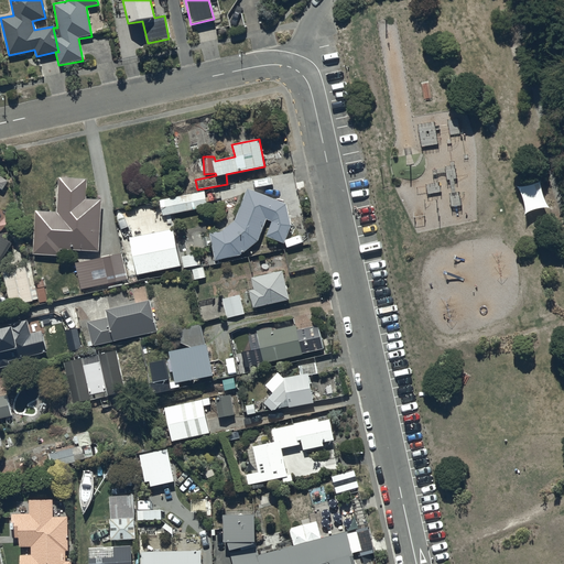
[(285,160),(268,166),(271,174),(289,167),(285,160)]
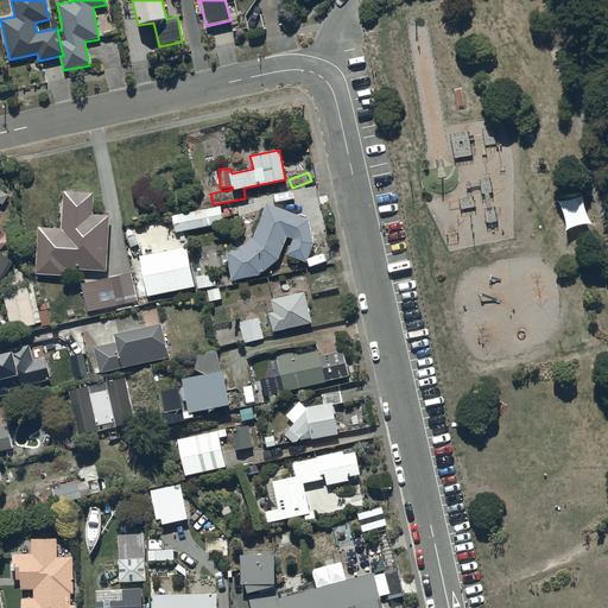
[(62,228),(37,227),(36,273),(63,274),(64,268),(107,270),(109,216),(93,215),(94,192),(63,191),(62,228)]
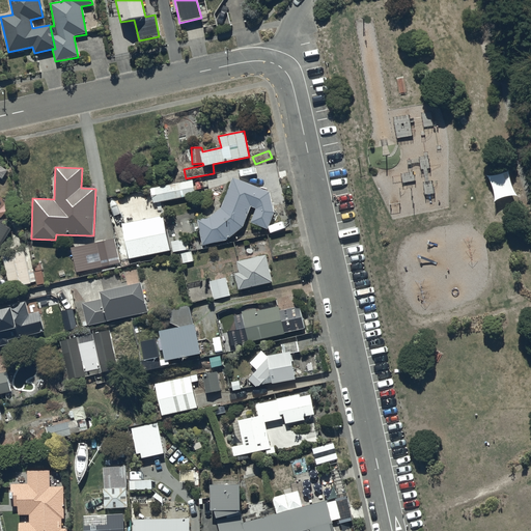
[(270,192),(233,176),(221,208),(210,218),(198,220),(203,245),(226,240),(242,227),(251,206),(255,208),(250,221),(268,228),(275,212),(270,192)]
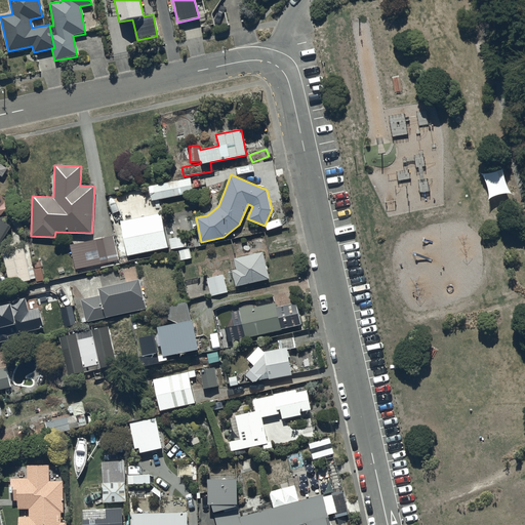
[(190,178),(148,187),(151,201),(193,192),(190,178)]
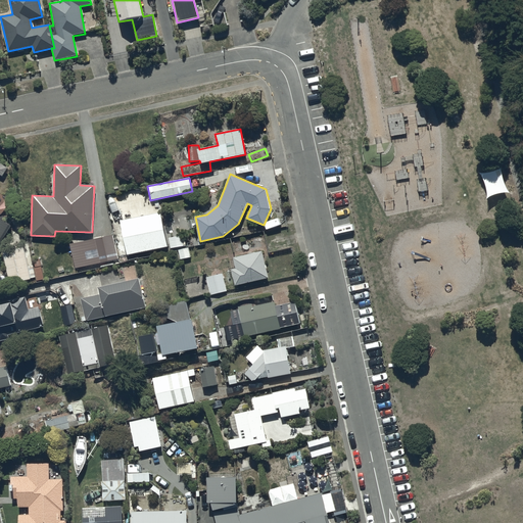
[(159,212),(121,221),(127,255),(167,247),(159,212)]
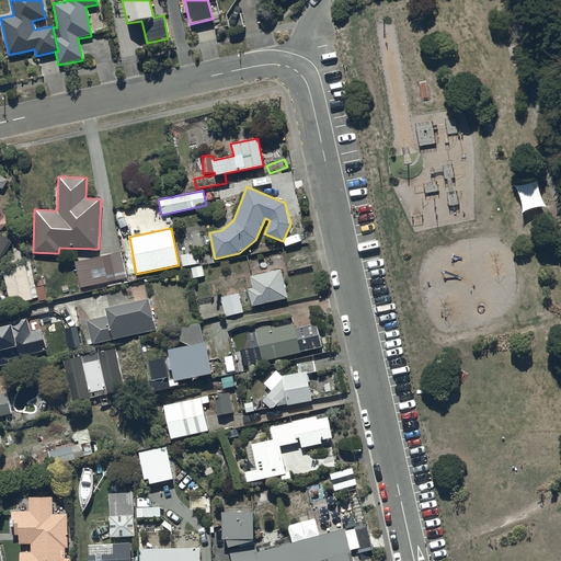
[(3,231),(0,230),(0,260),(11,242),(1,236),(3,231)]
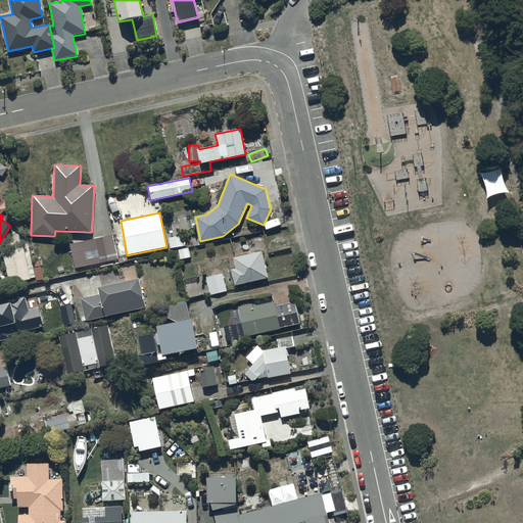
[(112,236),(68,245),(75,269),(117,259),(112,236)]
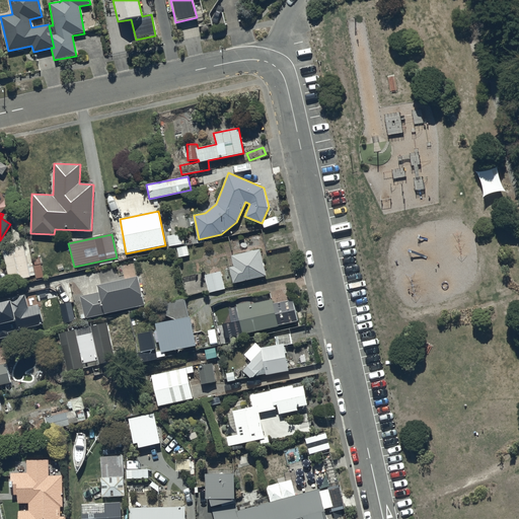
[(181,234),(166,237),(168,246),(183,243),(181,234)]
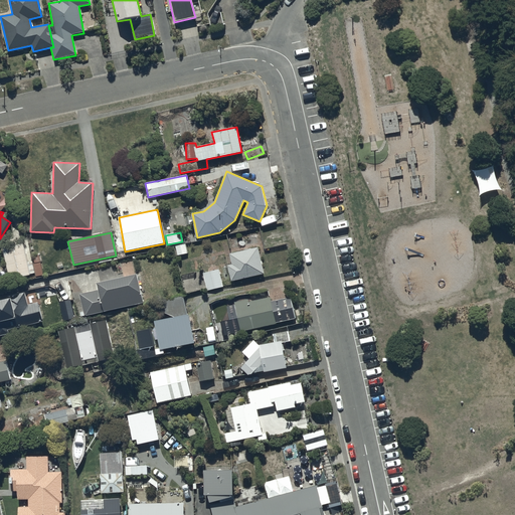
[(23,242),(2,247),(9,280),(34,275),(35,278),(44,276),(41,263),(32,265),(31,262),(27,263),(23,242)]
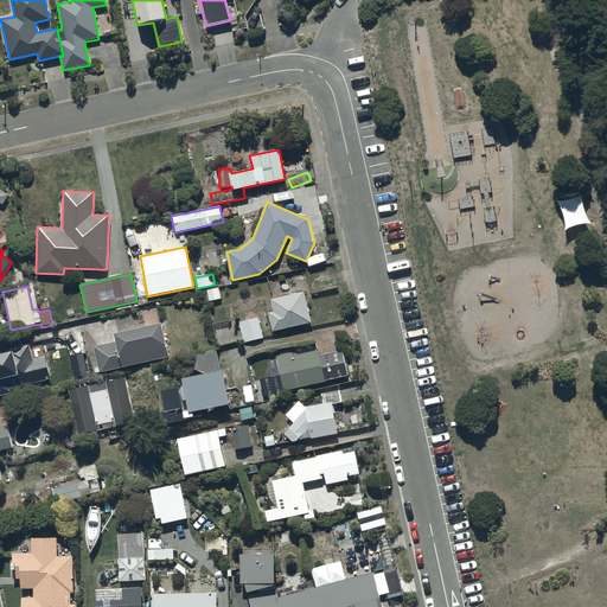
[(305,292),(270,299),(273,313),(268,314),(272,330),(311,321),(305,292)]
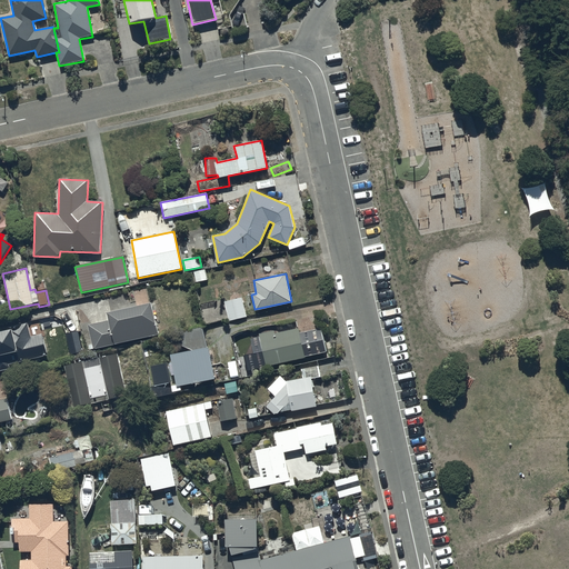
[(76,303),(86,350),(157,335),(151,303),(128,308),(125,293),(76,303)]
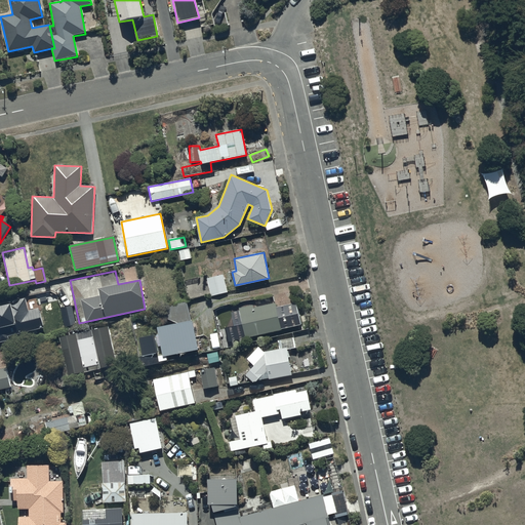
[(225,274),(207,278),(211,296),(229,292),(225,274)]
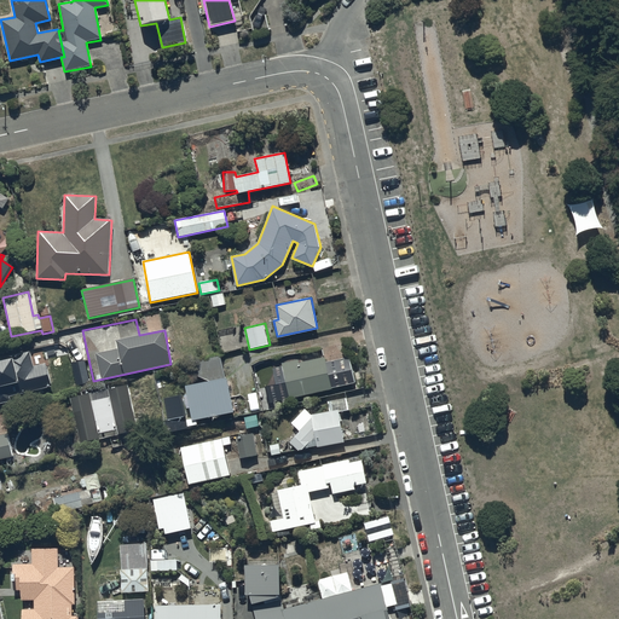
[(0,403),(11,401),(10,395),(52,387),(47,363),(34,366),(30,351),(0,357),(0,403)]
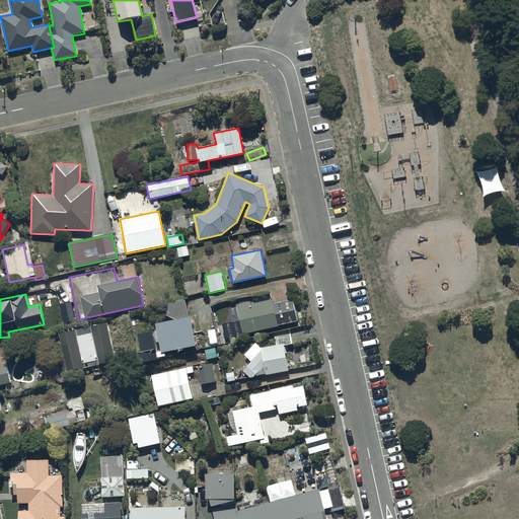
[(175,319),(155,323),(162,352),(195,345),(184,299),(161,304),(163,313),(175,319)]
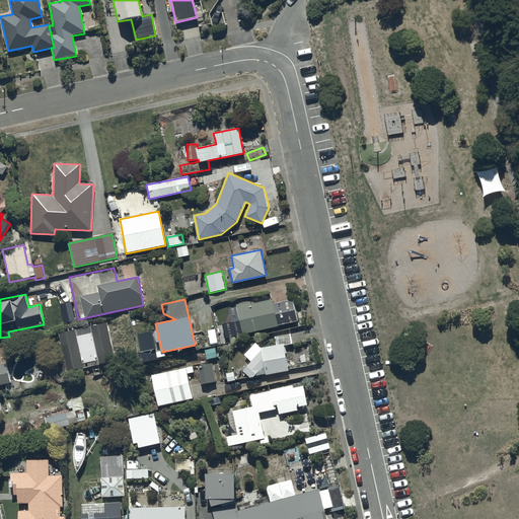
[(250,301),(236,305),(243,335),(299,320),(293,299),(272,304),(271,300),(251,305),(250,301)]
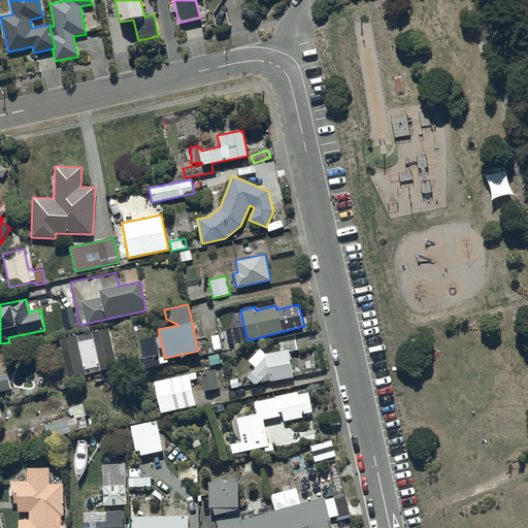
[(72,306),(61,308),(65,330),(75,328),(72,306)]
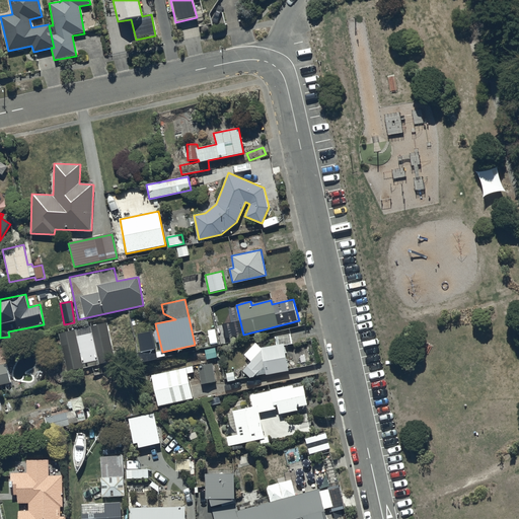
[(115,361),(106,323),(58,334),(67,372),(112,362),(115,361)]
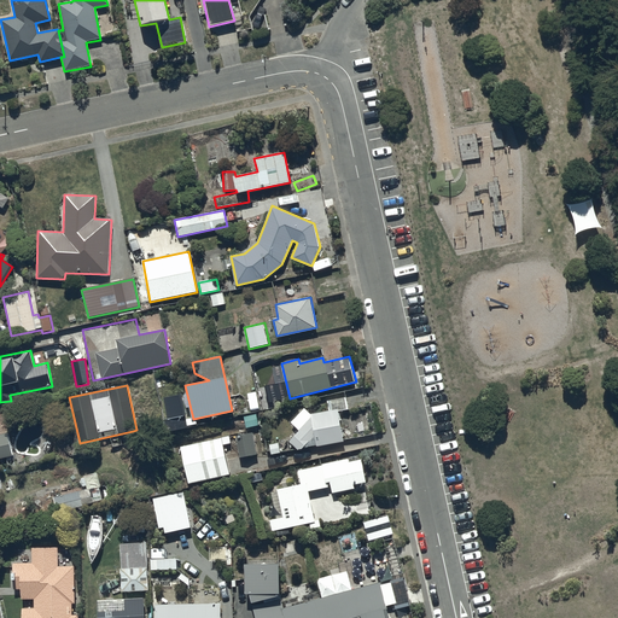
[(330,410),(312,414),(313,418),(287,442),(297,450),(316,445),(316,448),(344,442),(338,412),(348,409),(345,398),(327,402),(330,410)]
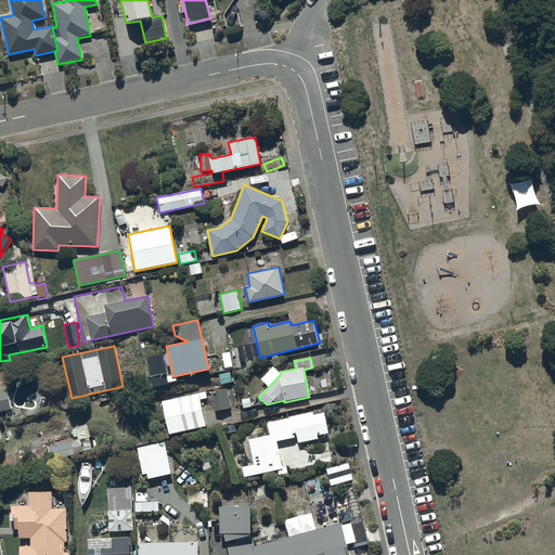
[(233,384),(231,373),(216,376),(218,387),(233,384)]
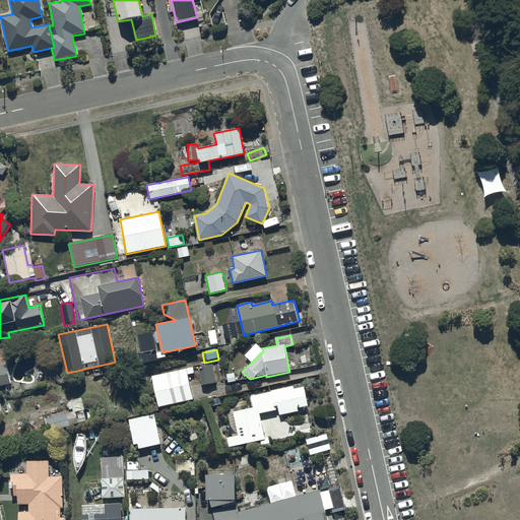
[(0,366),(0,386),(11,384),(7,365),(0,366)]
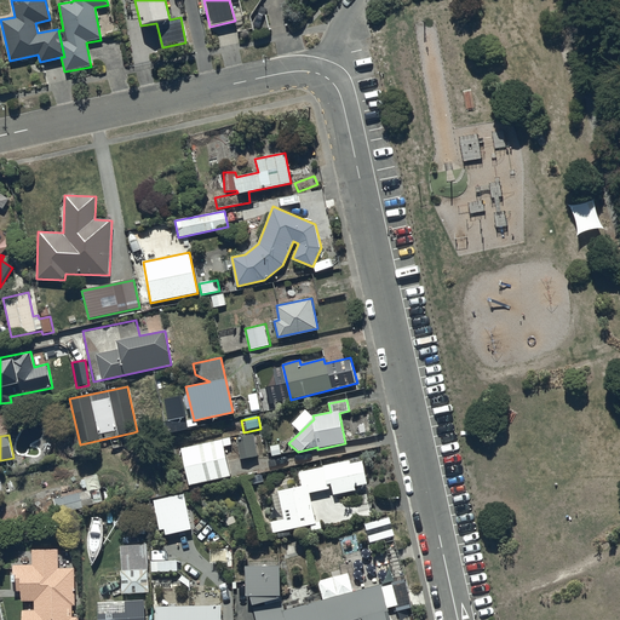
[(260,459),(256,437),(239,441),(242,463),(260,459)]
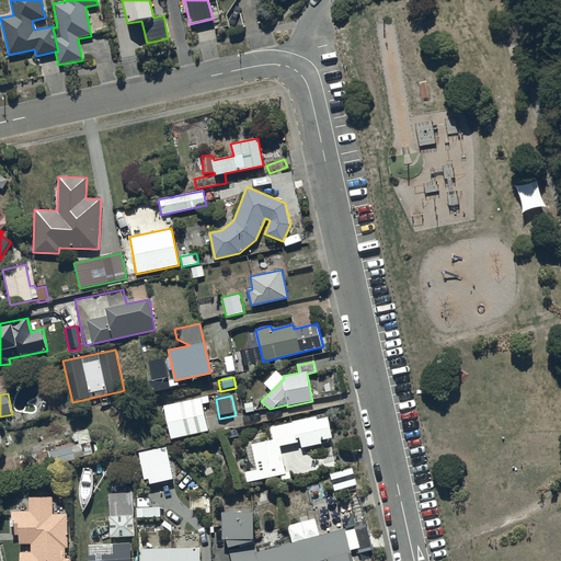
[(203,399),(164,408),(173,443),(210,435),(203,399)]
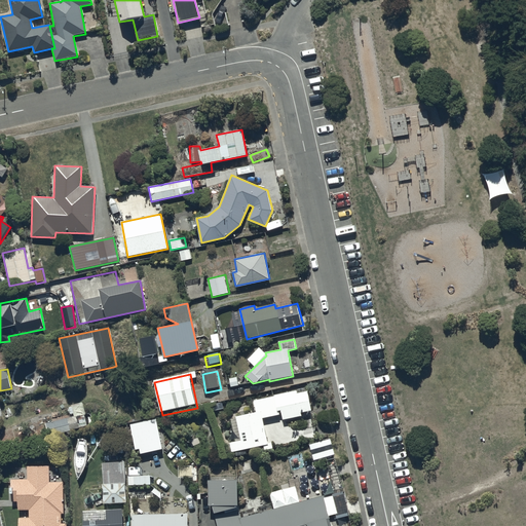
[(240,387),(237,378),(230,380),(232,389),(240,387)]
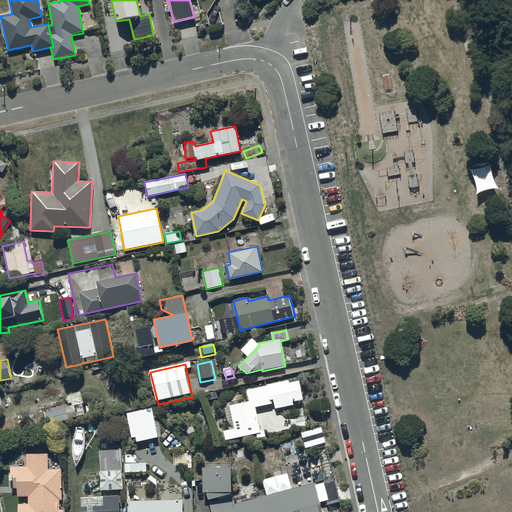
[(249,401),(228,406),(233,428),(223,431),(225,440),(261,432),(256,408),(275,403),(276,408),(292,404),(292,402),(304,399),(299,379),(289,382),(289,380),(247,390),(249,401)]
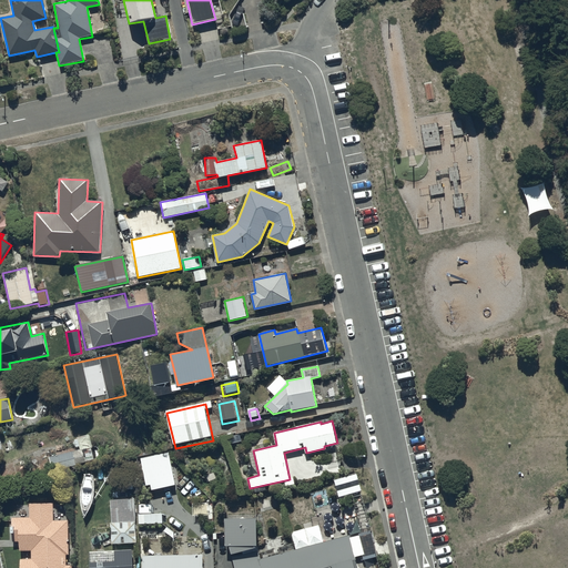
[(83,447),(48,457),(52,472),(94,460),(92,452),(84,454),(83,447)]
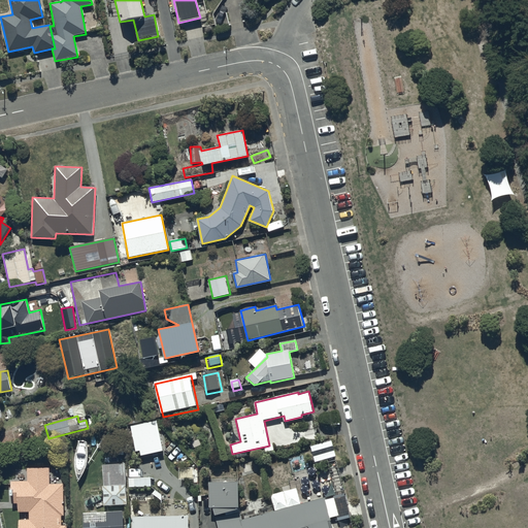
[(158,422),(131,428),(138,460),(165,454),(158,422)]
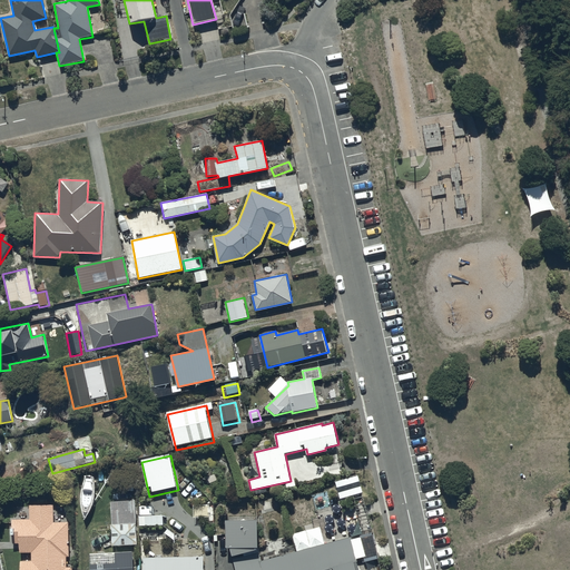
[(135,501),(114,503),(116,523),(136,521),(135,501)]
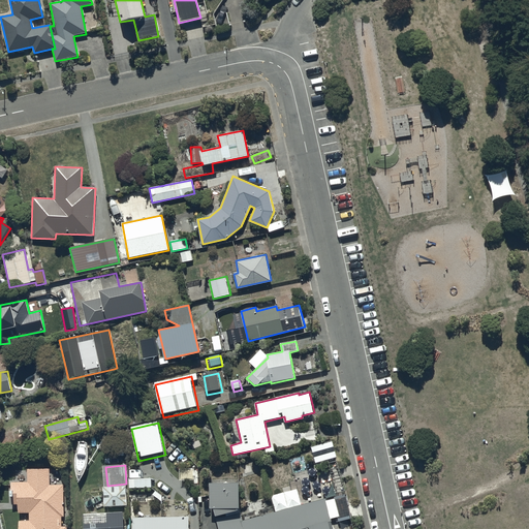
[(49,469),(27,470),(28,481),(10,483),(10,504),(18,504),(18,512),(30,512),(30,520),(19,520),(18,528),(66,528),(66,526),(62,526),(61,516),(64,516),(64,484),(49,484),(49,469)]
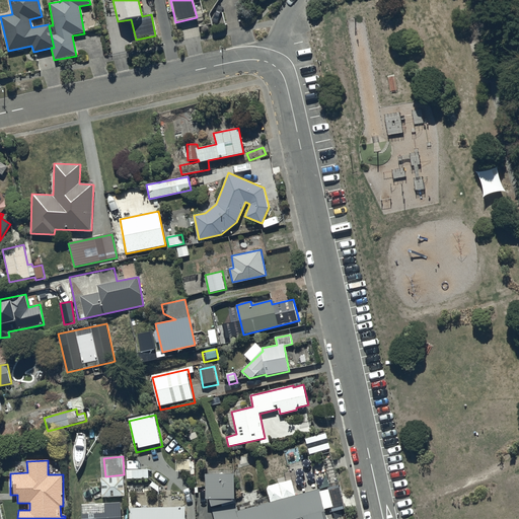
[(234,473),(205,474),(206,499),(210,499),(213,506),(235,501),(234,473)]
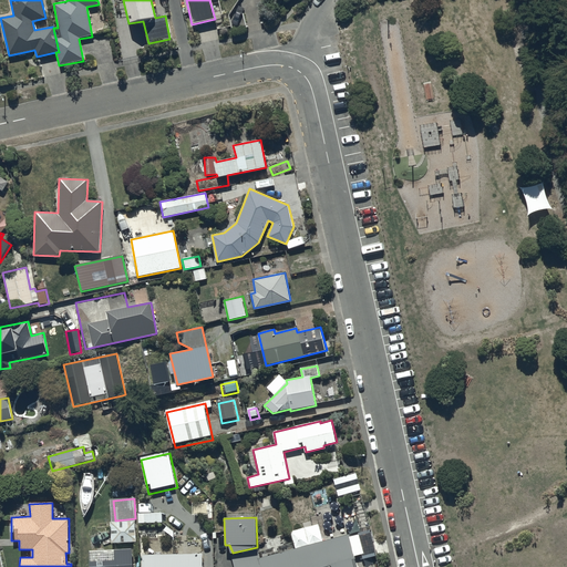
[(134,521),(111,522),(111,544),(135,543),(134,521)]
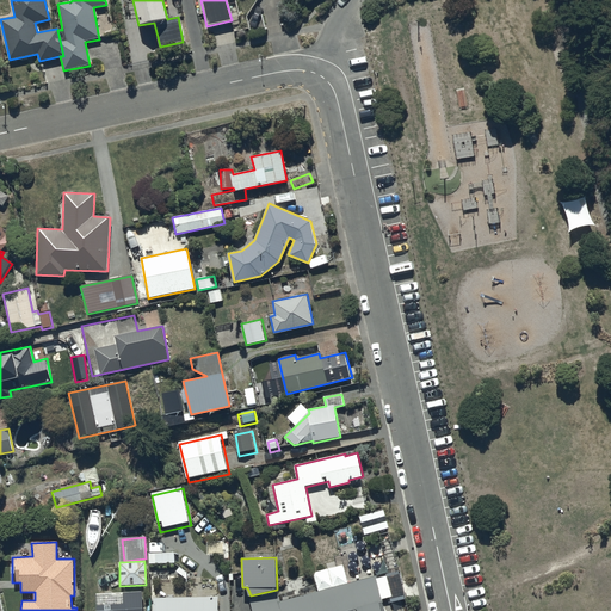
[(384,610),(375,571),(257,600),(259,610),(384,610)]
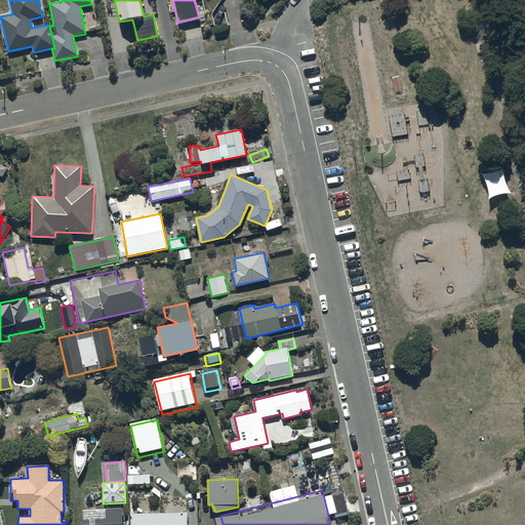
[(82,510),(83,524),(122,524),(122,508),(82,510)]
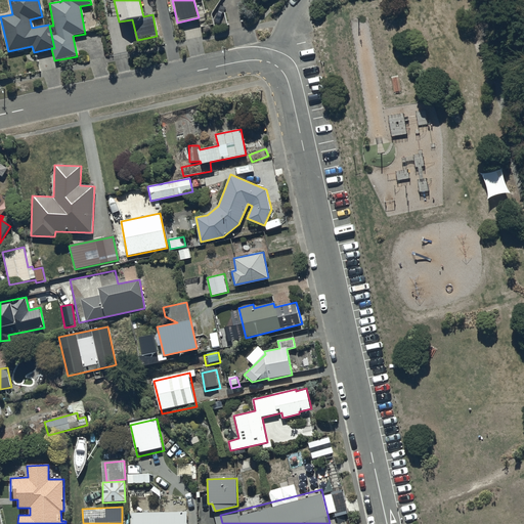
[(186,523),(186,512),(135,513),(130,513),(130,523),(186,523)]
